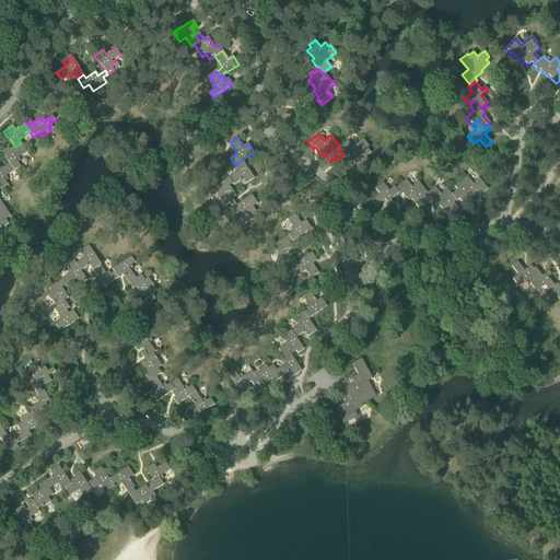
[(339,149),(343,155),(350,162),(352,161),(359,170),(362,166),(364,168),(371,164),(366,158),(371,154),(368,150),(370,148),(363,140),(353,148),(348,141),(340,147),(339,149)]
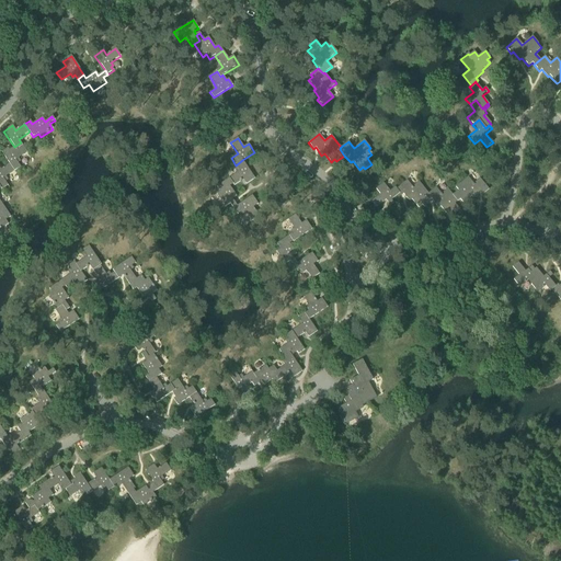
[(1,152),(9,163),(14,172),(21,168),(16,161),(27,153),(21,142),(14,147),(10,150),(8,147),(1,152)]
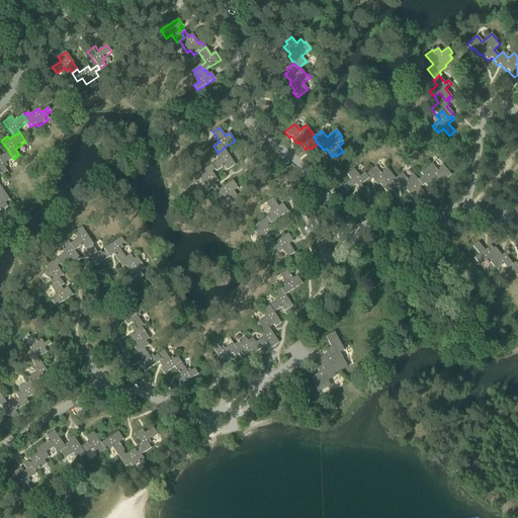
[(222,158),(211,165),(214,170),(216,172),(225,166),(228,171),(235,165),(224,148),(218,153),(222,158)]
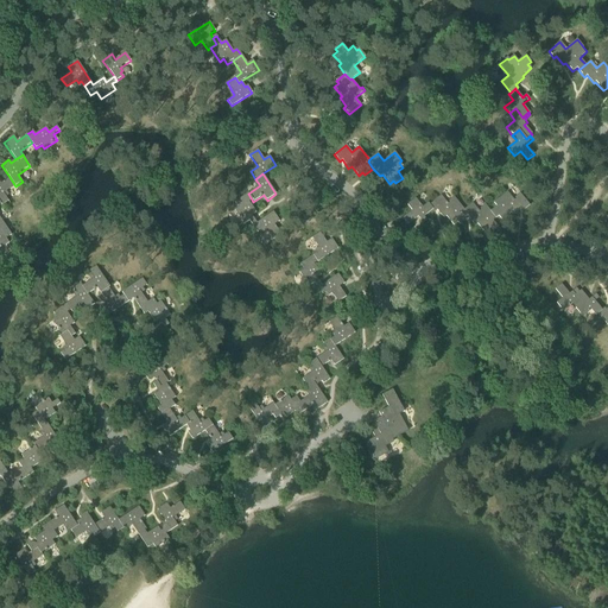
[(0,203),(1,206),(8,202),(4,195),(16,187),(10,177),(0,182),(0,203)]
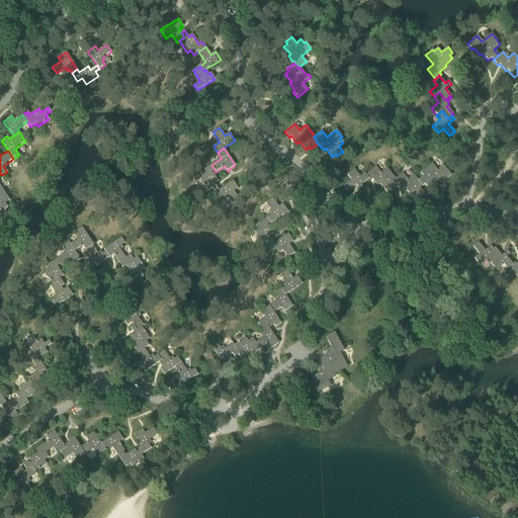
[(423,176),(418,180),(423,186),(425,184),(427,188),(435,182),(437,184),(444,178),(445,180),(451,175),(443,165),(437,170),(432,164),(421,174),(423,176)]
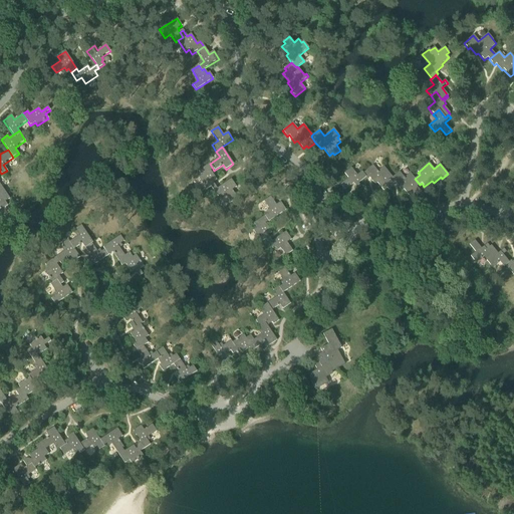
[(211,187),(214,192),(217,189),(213,183),(217,180),(210,171),(213,169),(210,164),(199,170),(203,176),(199,179),(206,190),(211,187)]
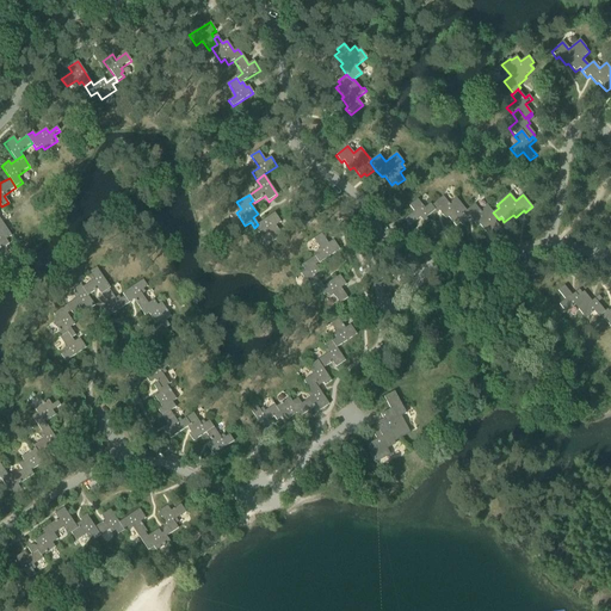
[(462,227),(468,222),(462,215),(467,211),(456,198),(448,204),(442,196),(429,207),(433,213),(434,211),(437,214),(439,211),(446,220),(449,218),(456,227),(460,223),(462,227)]
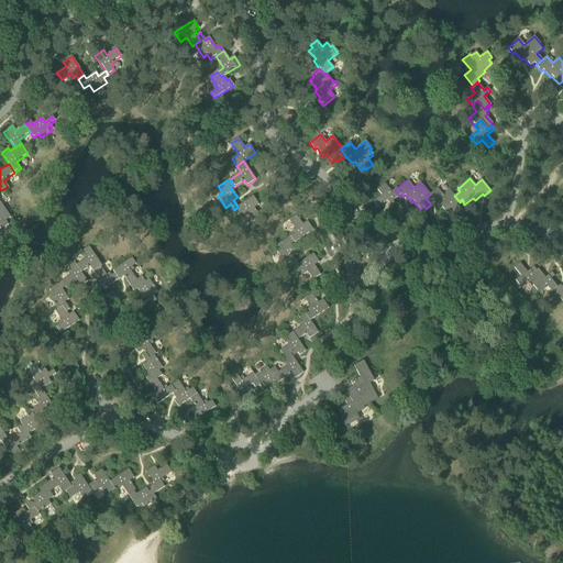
[(393,201),(399,196),(395,190),(392,192),(385,184),(377,190),(382,196),(373,202),(378,208),(387,201),(393,208),(396,205),(393,201)]
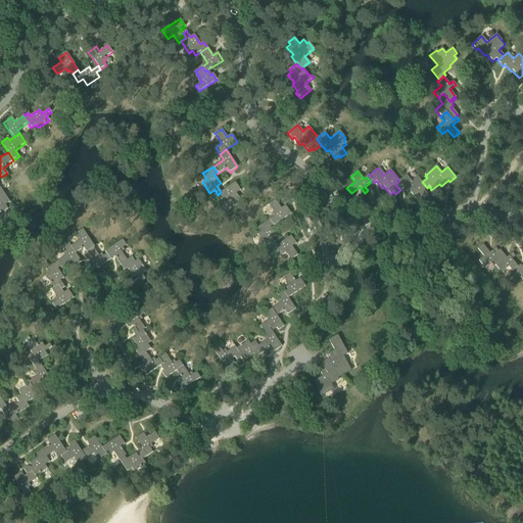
[(395,184),(400,190),(402,188),(409,195),(411,193),(417,201),(421,198),(422,200),(428,196),(424,190),(427,188),(422,182),(417,177),(411,181),(407,175),(399,181),(395,184)]
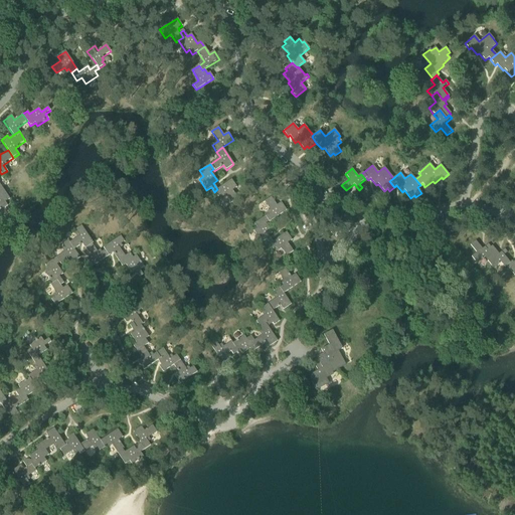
[(217,189),(214,192),(217,197),(224,193),(231,203),(238,199),(232,191),(236,188),(231,180),(217,189)]
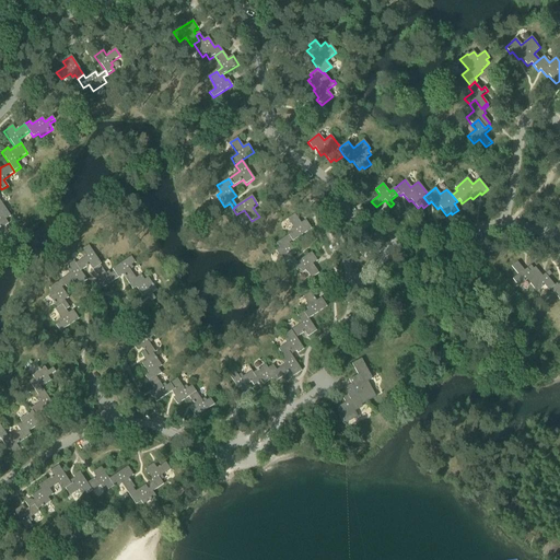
[(0,229),(8,224),(6,221),(11,218),(2,206),(0,207),(0,229)]
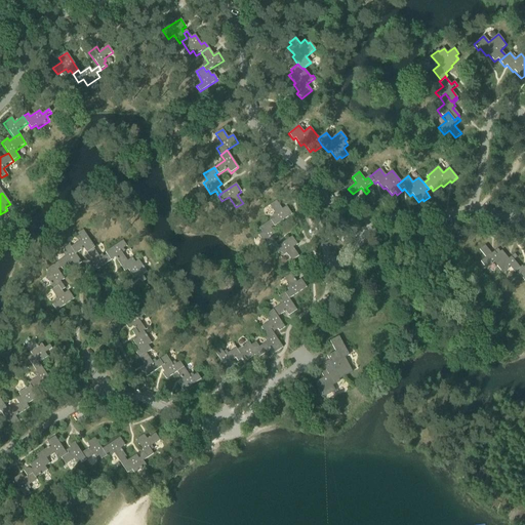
[(277,216),(271,220),(275,227),(292,214),(286,206),(282,209),(276,201),(270,206),(277,216)]
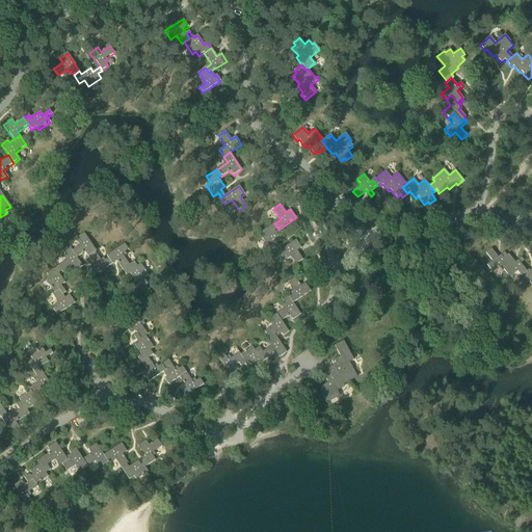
[(274,248),(277,253),(282,249),(277,243),(281,241),(274,232),(278,230),(274,223),(262,232),(265,237),(262,239),(270,250),(274,248)]
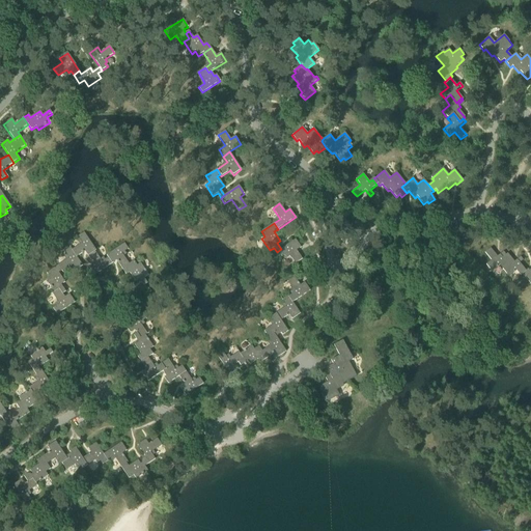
[(82,244),(72,251),(76,257),(84,252),(87,257),(94,252),(95,251),(83,233),(78,238),(82,244)]
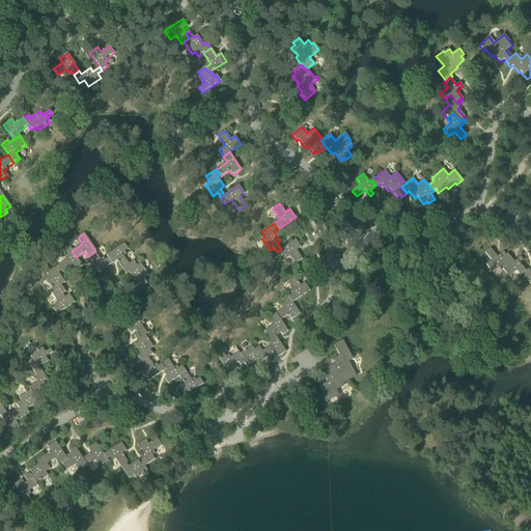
[(296,240),(281,249),(277,252),(281,258),(287,253),(296,264),(302,259),(297,251),(301,248),(296,240)]
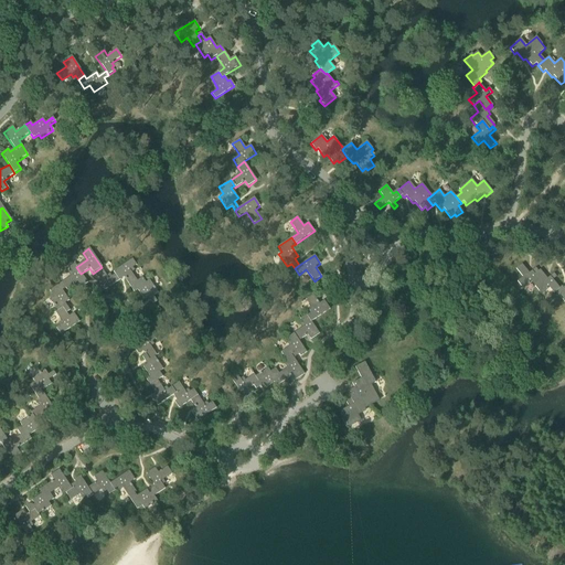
[(130,260),(113,273),(119,281),(124,278),(129,285),(136,280),(129,270),(135,267),(130,260)]
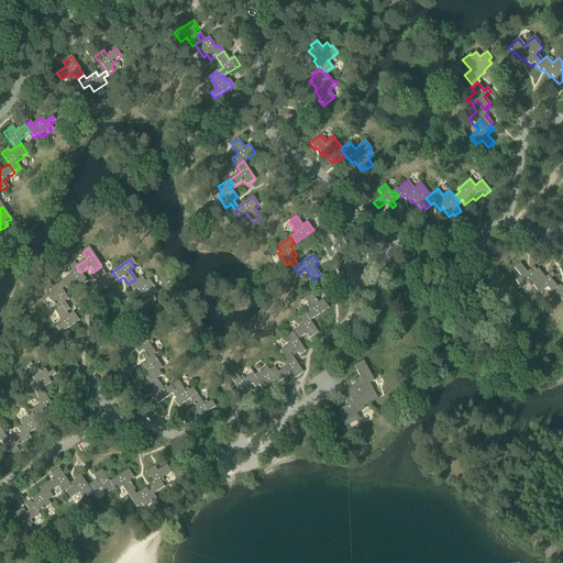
[(72,275),(61,283),(65,288),(66,289),(75,284),(78,288),(87,283),(80,273),(76,266),(74,263),(67,268),(72,275)]
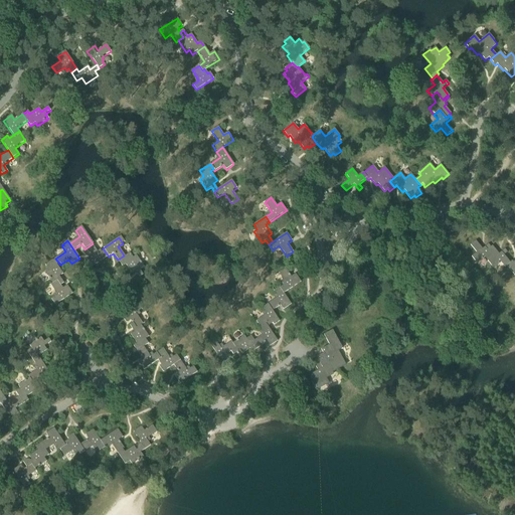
[(484,258),(488,263),(494,259),(487,250),(491,247),(488,244),(482,249),(476,241),(470,245),(476,253),(471,256),(477,264),(484,258)]
